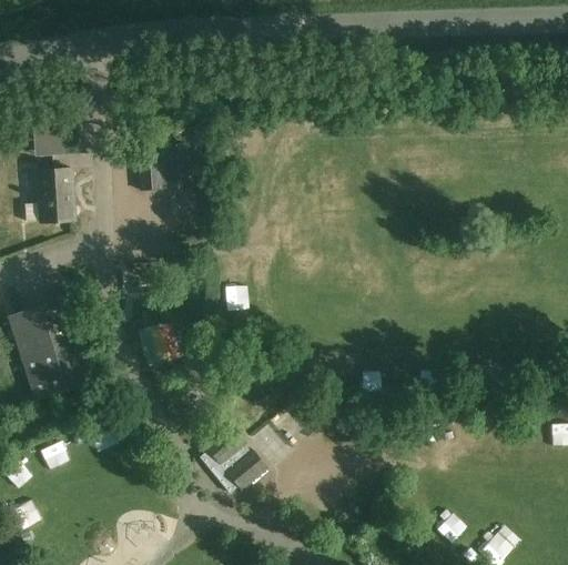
[(32,111),(34,150),(63,149),(61,110),(32,111)]
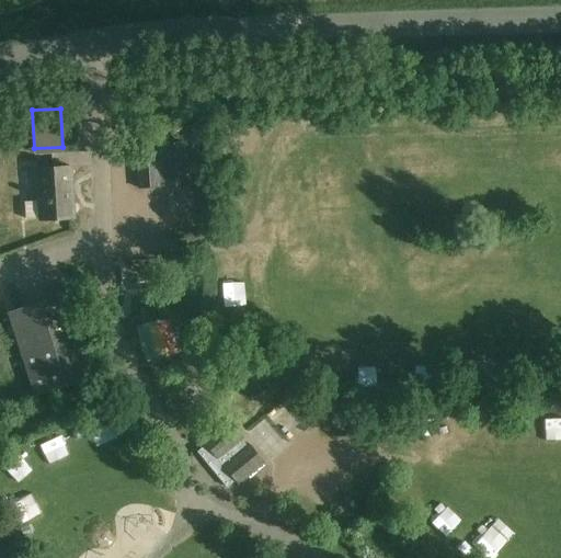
[(137,143),(139,186),(184,184),(182,140),(137,143)]
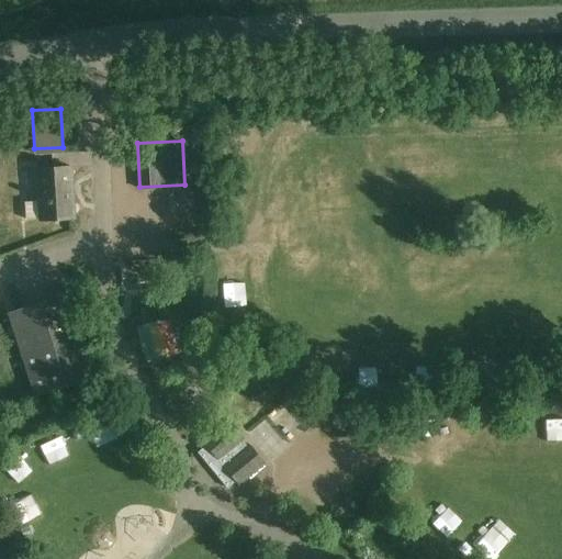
[(37,168),(40,219),(75,216),(71,166),(37,168)]
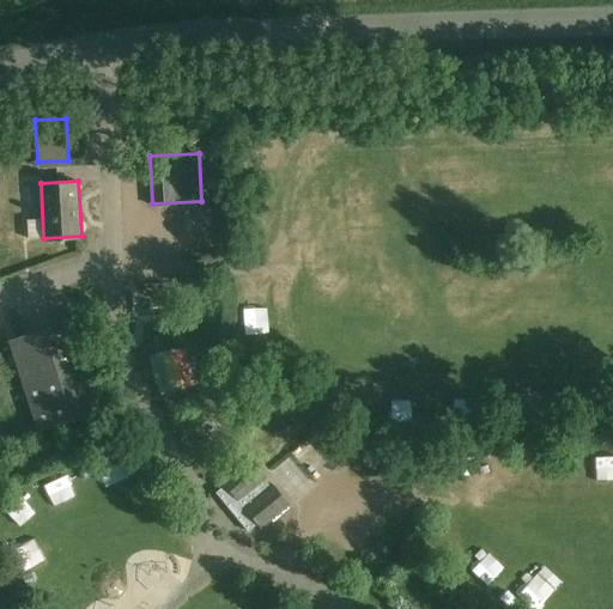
[(41,236),(40,215),(26,217),(28,236),(41,236)]
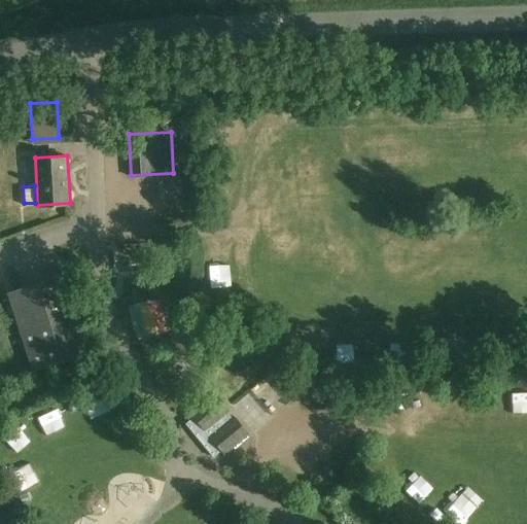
[(6,291),(32,371),(92,351),(66,272),(6,291)]
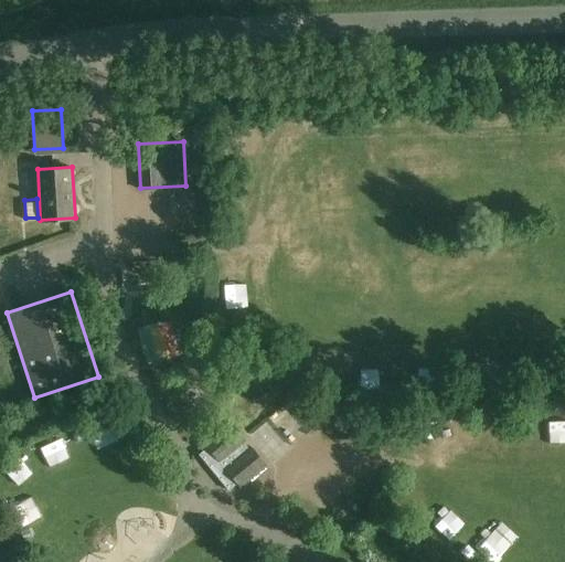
[(159,304),(134,308),(139,339),(166,335),(159,304)]
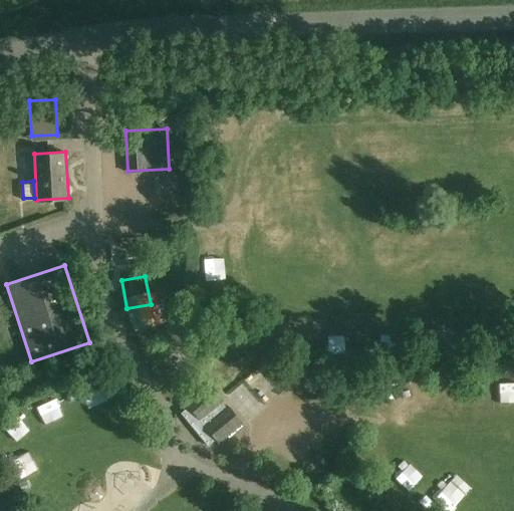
[(216,441),(219,444),(243,424),(210,384),(186,404),(189,407),(181,414),(208,447),(216,441)]
